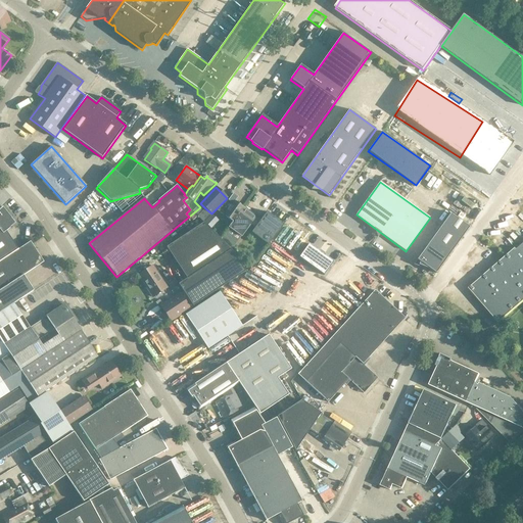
[(86,208),(96,194),(91,191),(81,205),(86,208)]
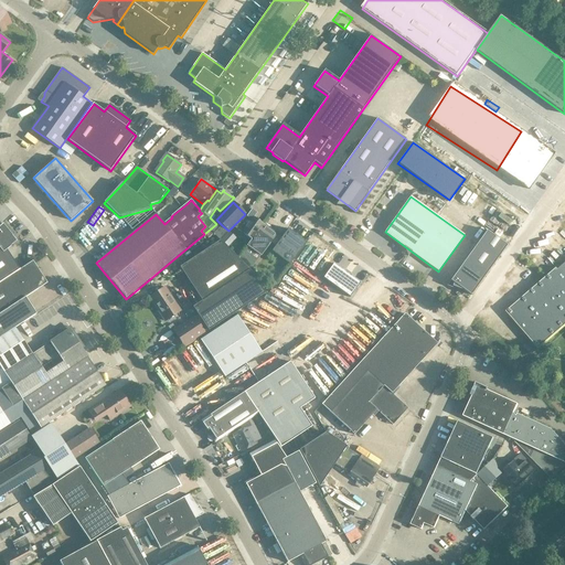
[(466,217),(468,212),(460,209),(458,214),(466,217)]
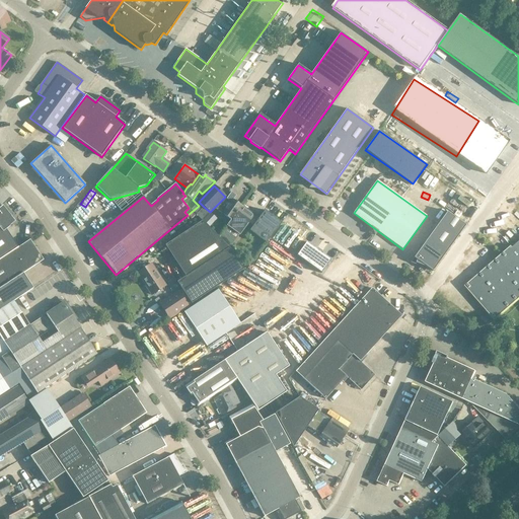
[(231,220),(241,206),(233,199),(231,202),(227,199),(216,208),(231,220)]
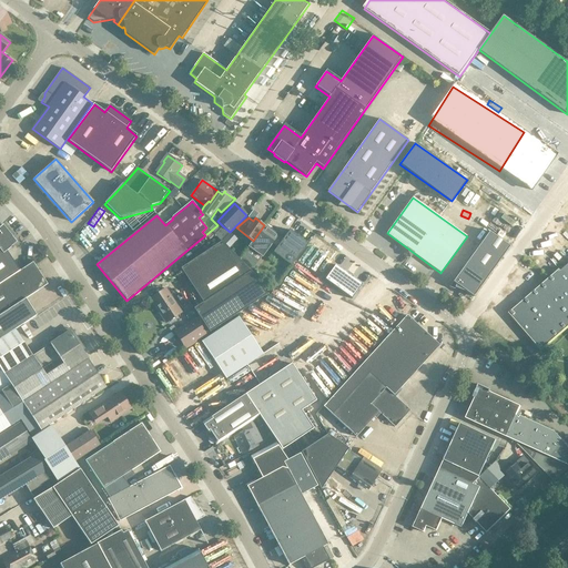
[(264,225),(253,241),(250,245),(263,255),(279,235),(264,225)]
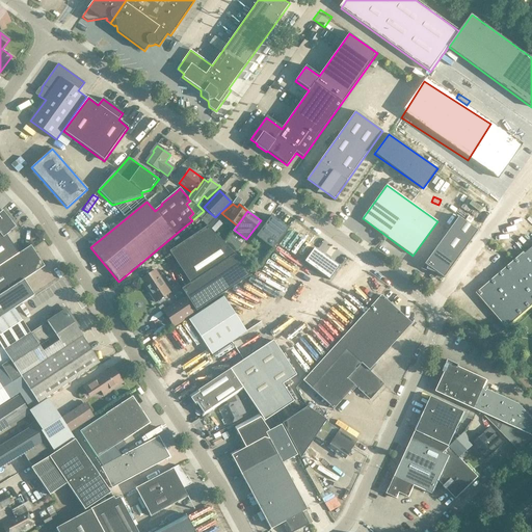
[(0,266),(19,255),(6,236),(16,228),(2,212),(0,213),(0,266)]
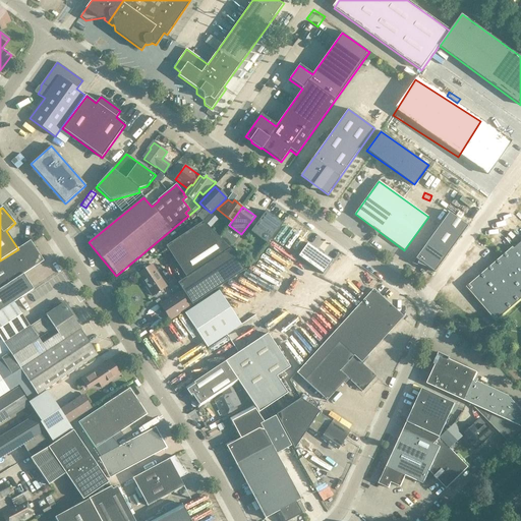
[(211,213),(205,208),(197,216),(203,222),(211,213)]
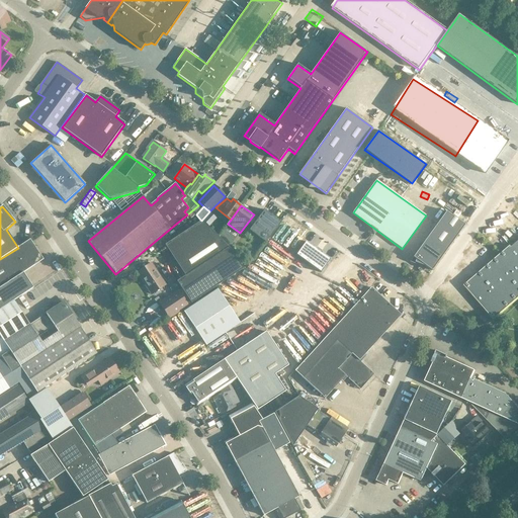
[(251,230),(267,242),(281,223),(265,210),(251,230)]
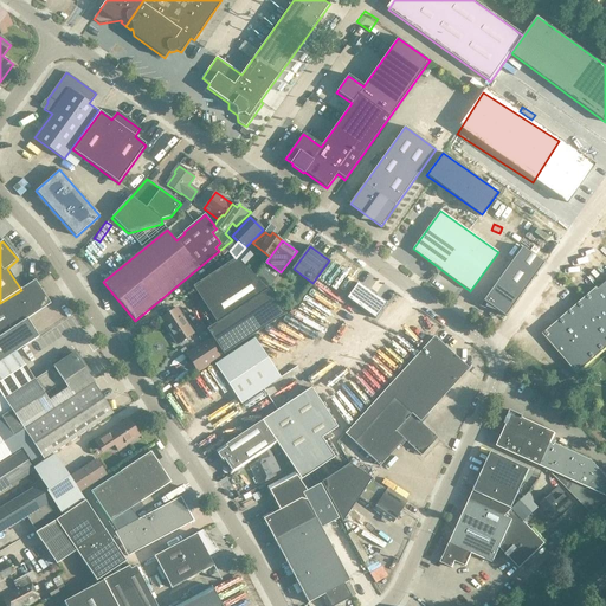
[(504,317),(543,264),(520,246),(520,247),(521,249),(483,302),(487,304),(485,307),(496,311),(504,317)]
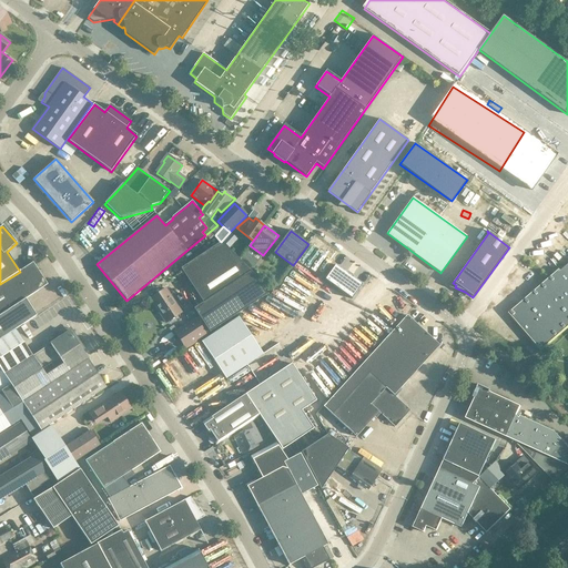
[(230,249),(236,241),(230,234),(223,242),(230,249)]
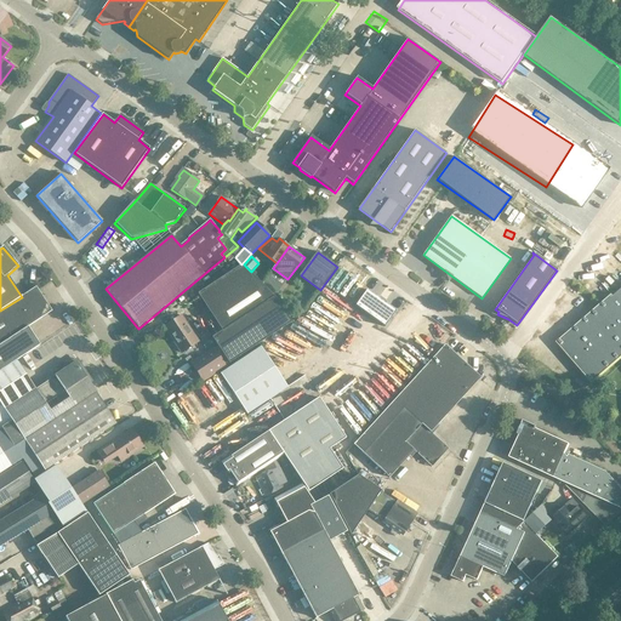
[(419,265),(415,269),(428,278),(431,272),(419,265)]
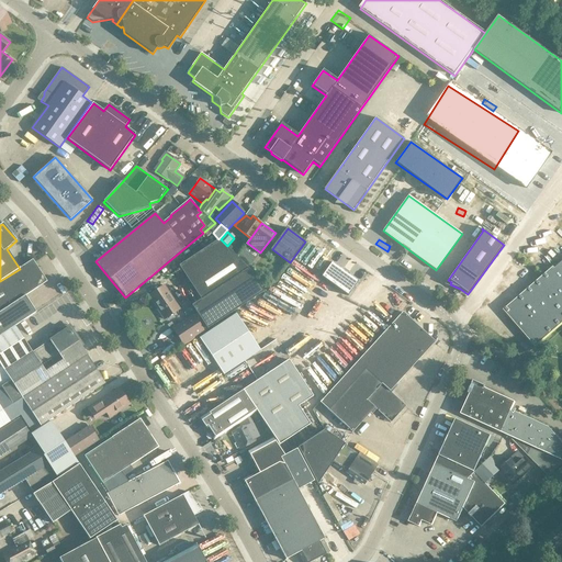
[(205,249),(182,265),(193,280),(216,265),(205,249)]
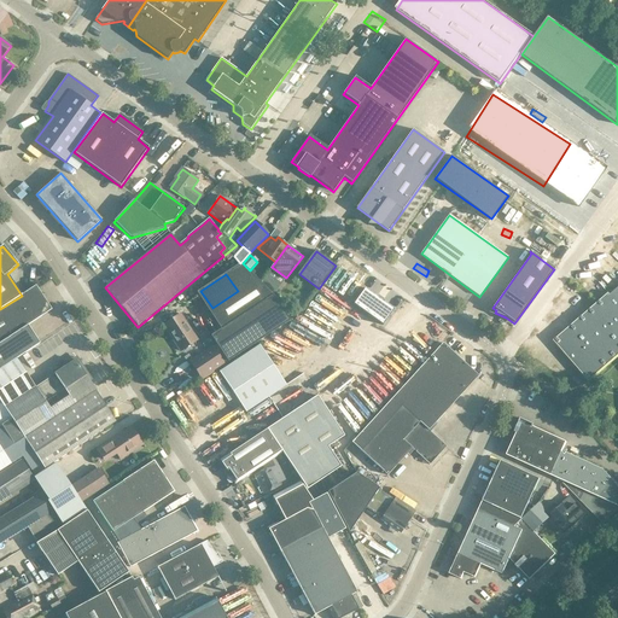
[(22,296),(0,309),(0,344),(29,326),(52,310),(36,286),(22,296)]
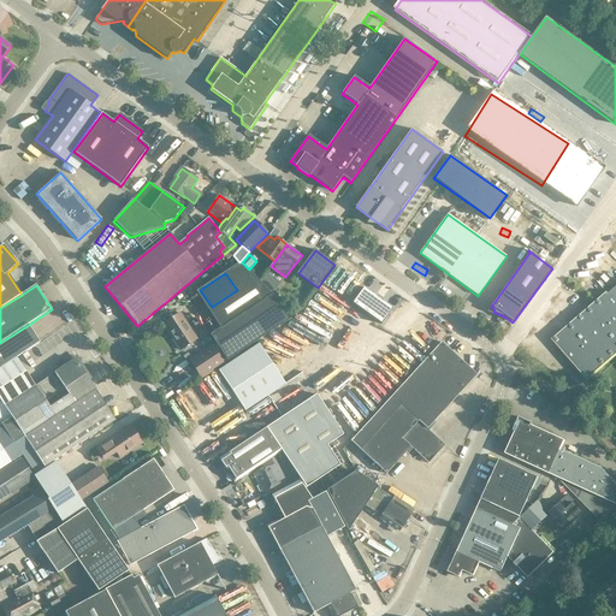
[(350,307),(355,297),(330,285),(325,296),(350,307)]
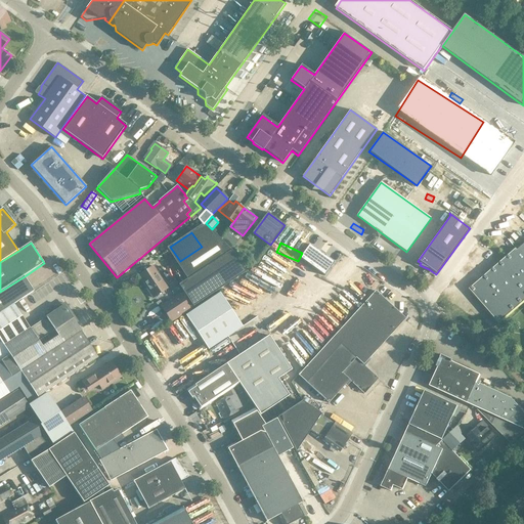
[(317,251),(309,245),(299,258),(324,276),(334,263),(325,257),(325,256),(317,251)]
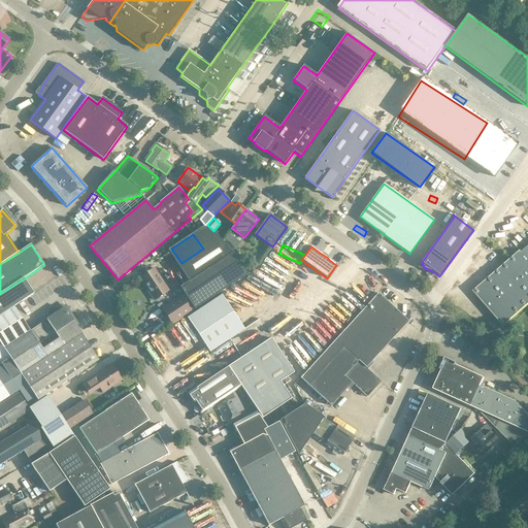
[(187,305),(191,311),(248,274),(232,252),(178,287),(190,303),(187,305)]
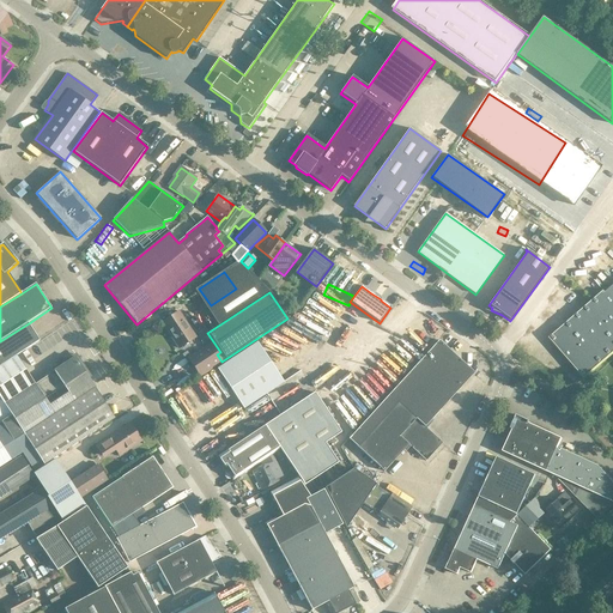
[(612,353),(612,302),(605,293),(604,292),(550,339),(584,380),(612,353)]
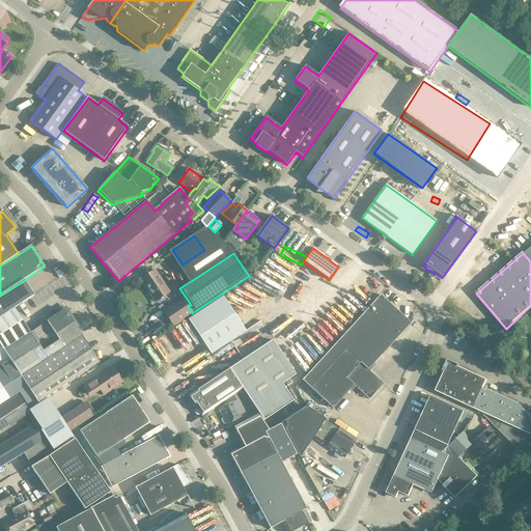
[(170,292),(155,271),(141,280),(156,302),(170,292)]
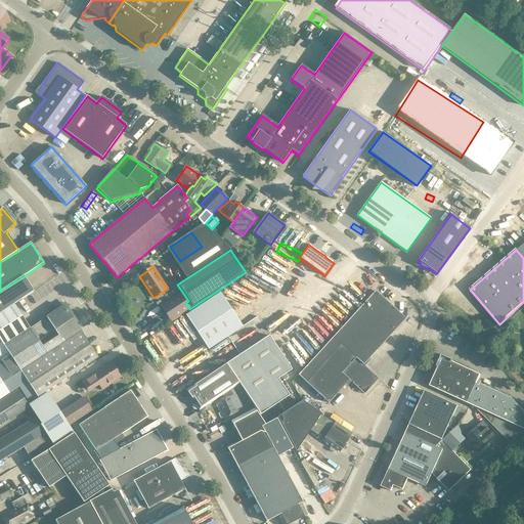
[(61,270),(47,279),(51,287),(67,277),(61,270)]
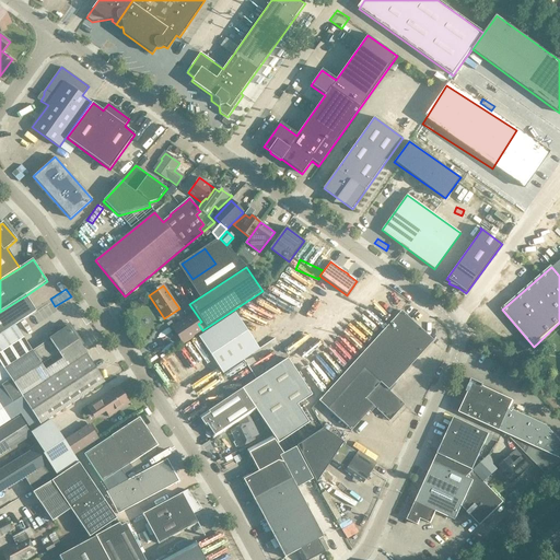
[(26,295),(0,312),(0,337),(16,327),(37,313),(26,295)]
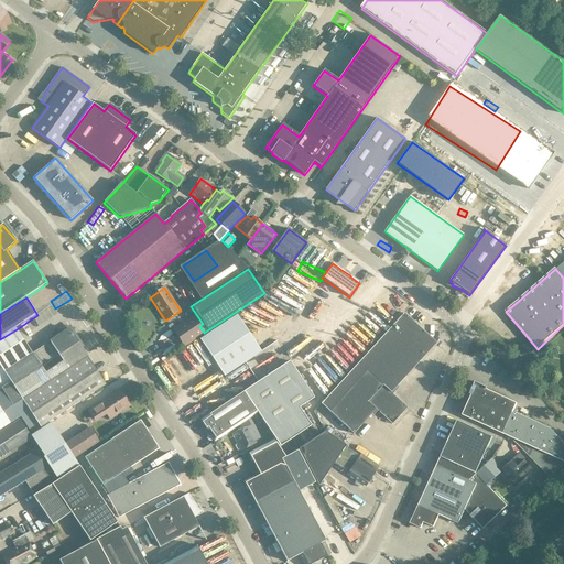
[(404,314),(359,364),(391,393),(436,344),(404,314)]
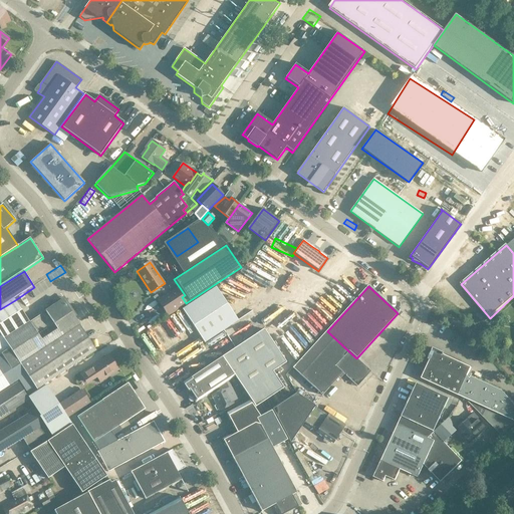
[(205,343),(238,321),(216,287),(183,310),(205,343)]
